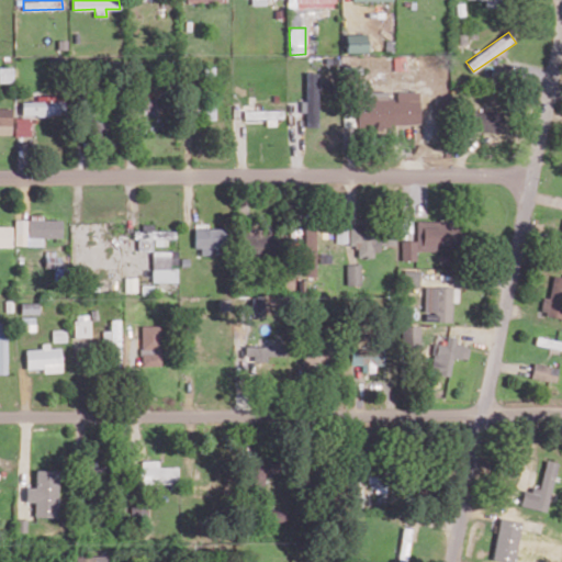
[(347,53),(367,52),(367,33),(346,34),(347,53)]
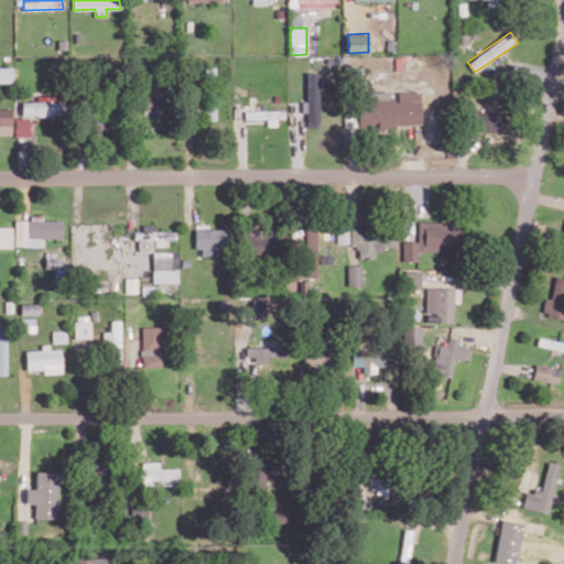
[(0,82),(13,82),(13,67),(0,67),(0,82)]
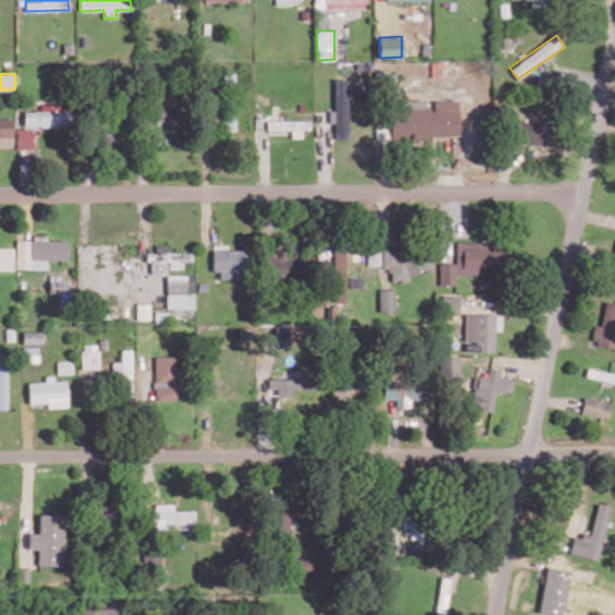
[(334,111),(329,111),(328,123),(335,123),(334,138),(347,138),(350,78),(335,78),(334,111)]
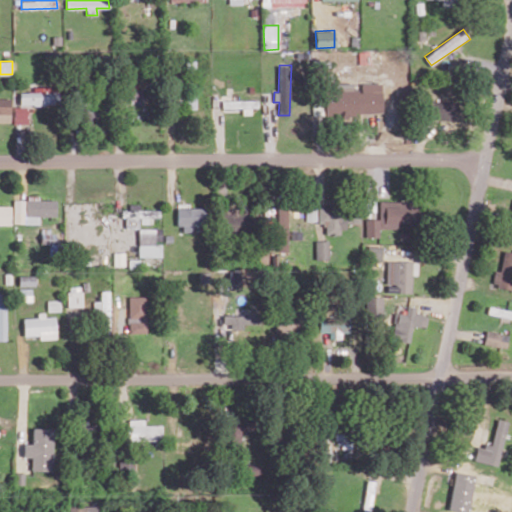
[(382,83),(361,83),(361,90),(353,90),(353,83),(334,83),(334,89),(325,89),(325,115),(382,115),(382,83)]
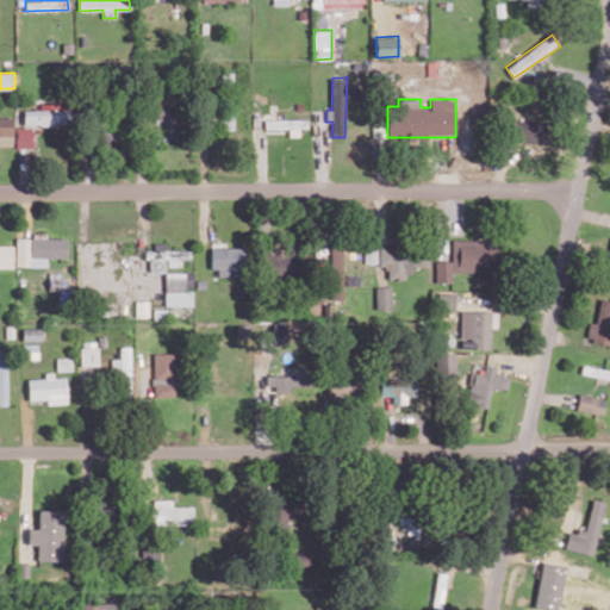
[(24,110),(24,125),(70,124),(69,103),(38,104),(38,110),(24,110)]
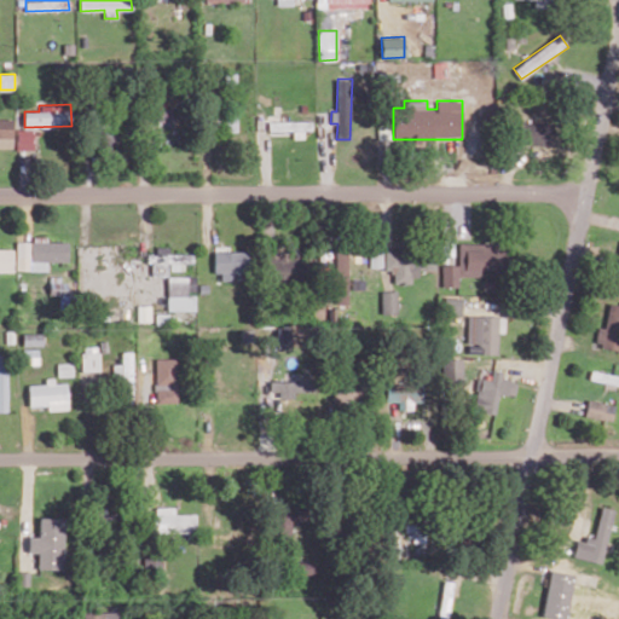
[(172,126),(171,108),(155,109),(156,126),(172,126)]
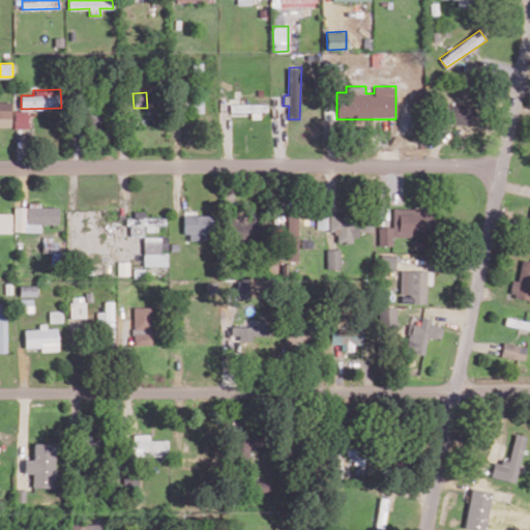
[(0,125),(10,126),(11,101),(0,100),(0,125)]
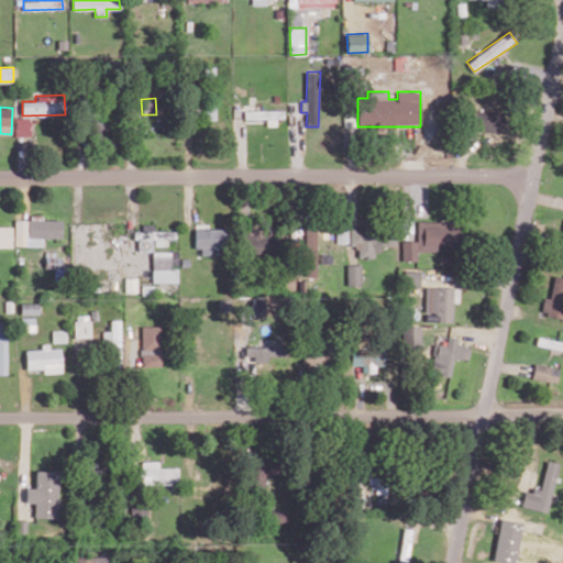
[(267,125),(276,125),(276,118),(284,118),(284,110),(252,110),(252,118),(267,119),(267,125)]
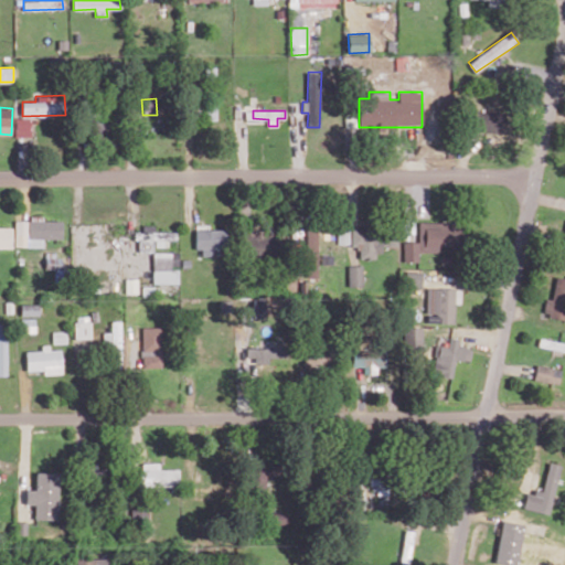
[(505,112),(472,110),(472,131),(504,132),(505,112)]
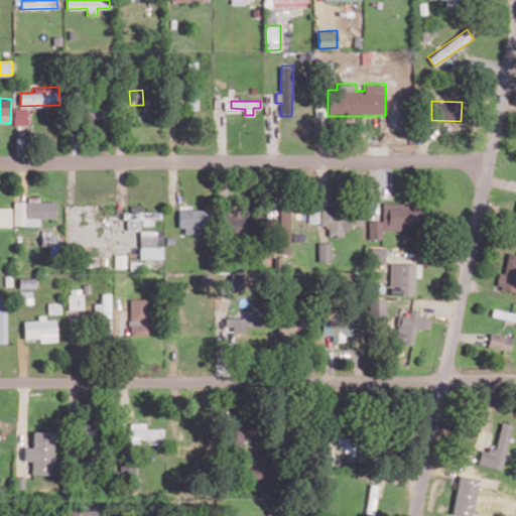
[(28,124),(28,107),(14,108),(14,125),(28,124)]
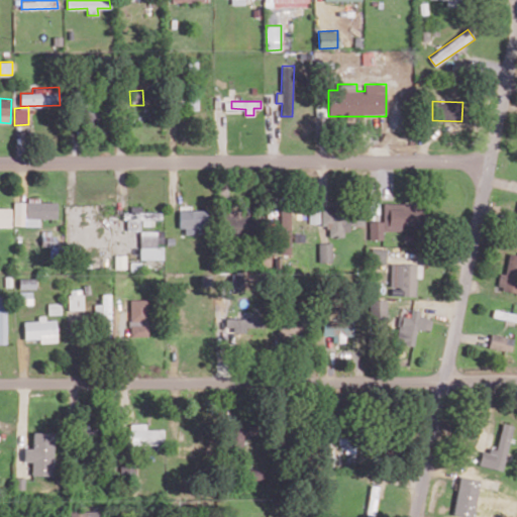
[(14,202),(13,225),(39,225),(39,218),(57,218),(57,202),(38,201),(38,198),(27,198),(27,202),(14,202)]
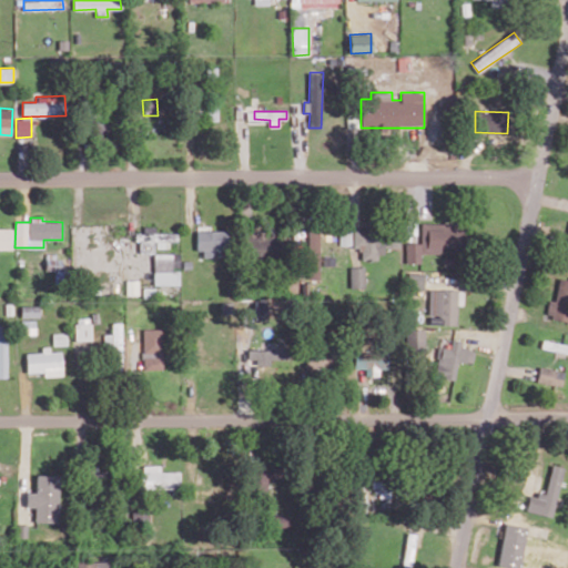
[(406,242),(406,263),(421,263),(421,253),(442,253),(442,247),(462,247),(462,223),(422,223),(422,242),(406,242)]
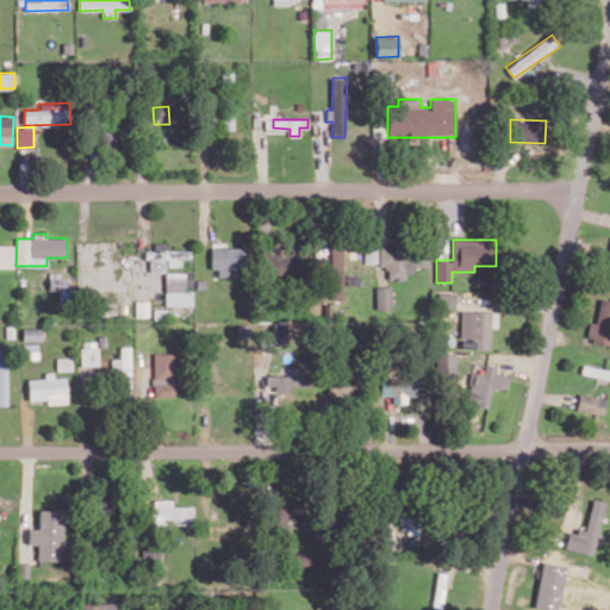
[(166,249),(167,243),(154,243),(154,250),(148,250),(148,272),(167,272),(167,266),(181,266),(181,260),(190,260),(190,250),(166,249)]
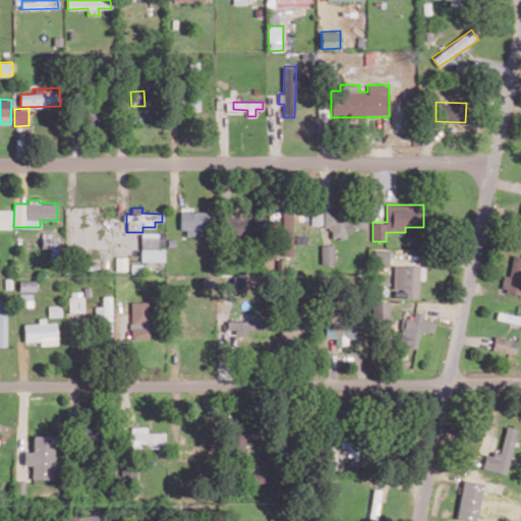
[(10,210),(0,210),(0,228),(11,228),(10,210)]
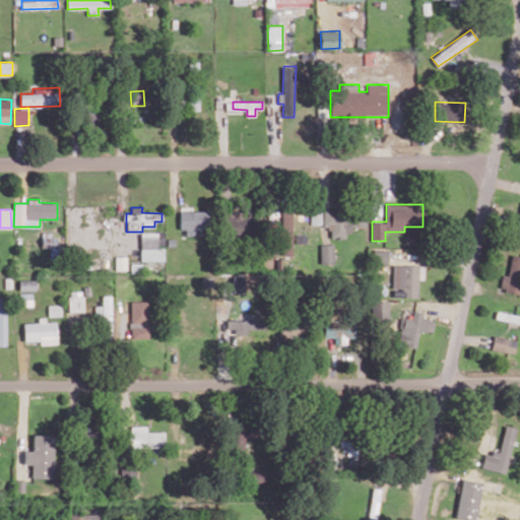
[(182,235),(207,234),(207,210),(181,211),(182,235)]
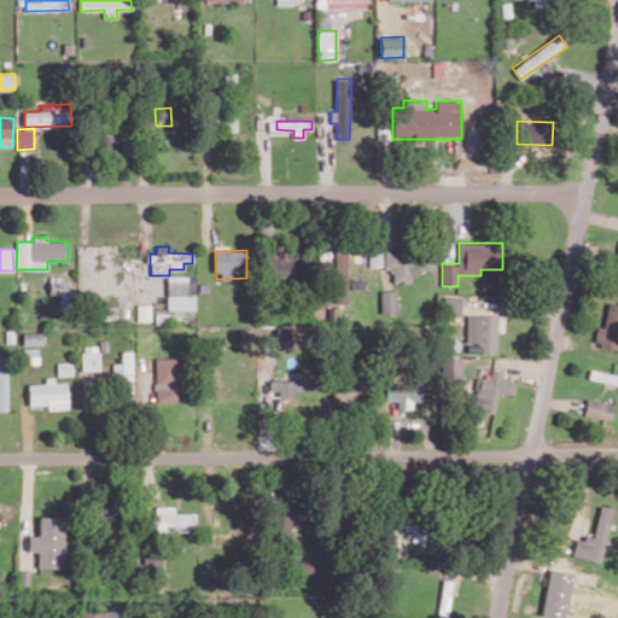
[(266,270),(285,272),(286,251),(267,250),(266,270)]
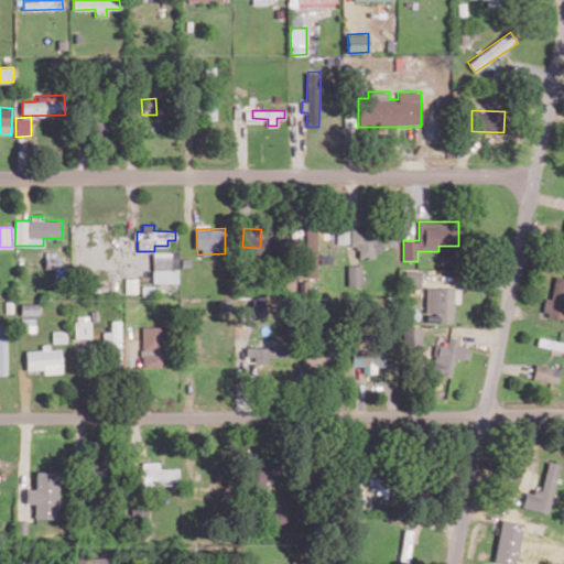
[(397,245),(396,228),(349,229),(350,247),(358,247),(358,256),(380,256),(380,246),(397,245)]
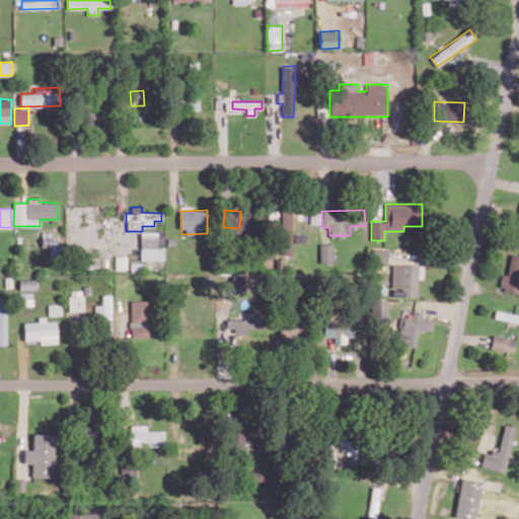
[(292,254),(291,212),(281,212),(282,254),(292,254)]
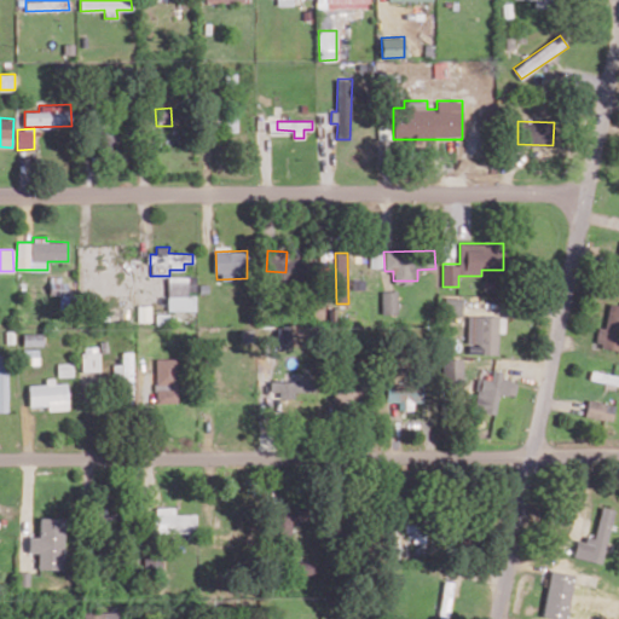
[(168,311),(195,310),(195,294),(187,294),(187,276),(167,276),(168,311)]
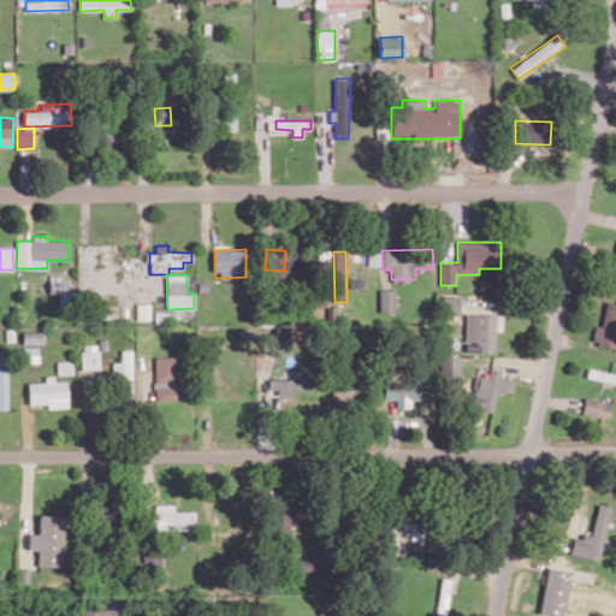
[(395,312),(395,289),(379,289),(380,312),(395,312)]
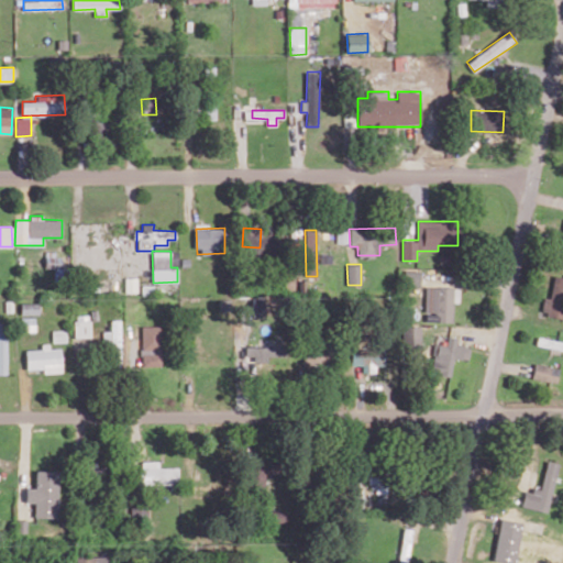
[(420,271),(405,271),(405,286),(420,285),(420,271)]
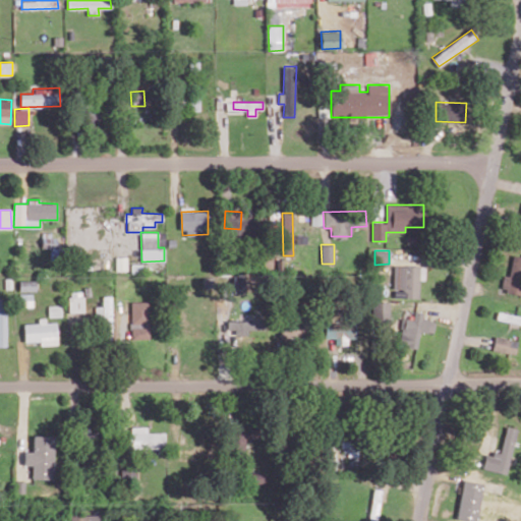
[(503,275),(501,291),(520,293),(520,255),(513,254),(510,275),(503,275)]
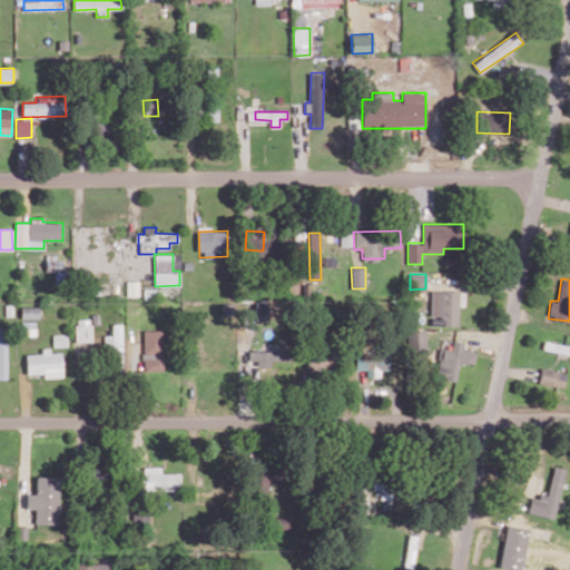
[(464,291),(432,291),(431,325),(459,326),(459,305),(464,305),(464,291)]
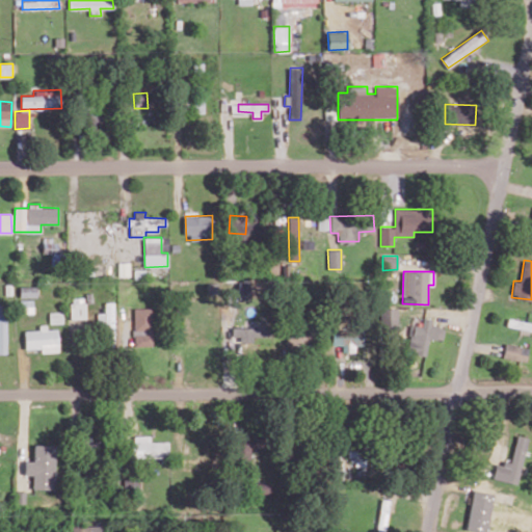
[(20,297),(36,297),(36,287),(20,287),(20,297)]
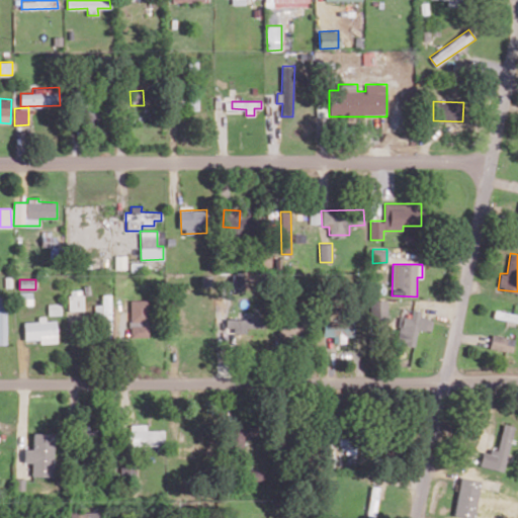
[(70,311),(84,310),(83,289),(69,290),(70,311)]
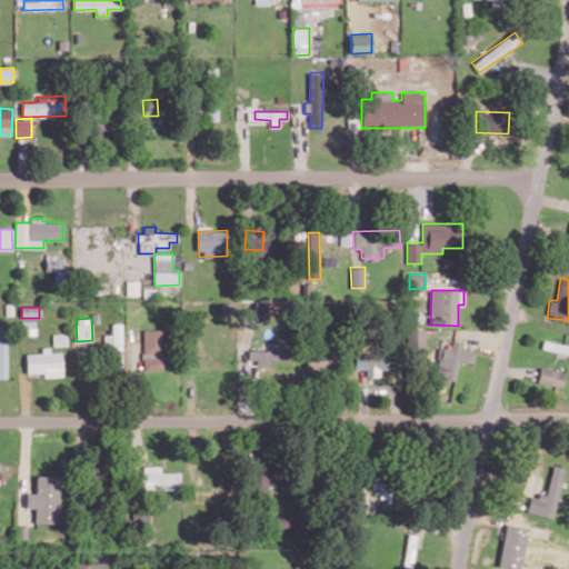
[(36,320),(22,320),(22,335),(36,335),(36,320)]
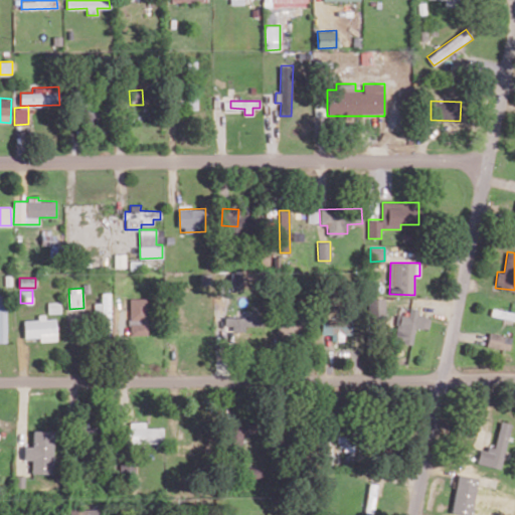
[(97,303),(97,330),(111,329),(111,292),(102,292),(102,302),(97,303)]
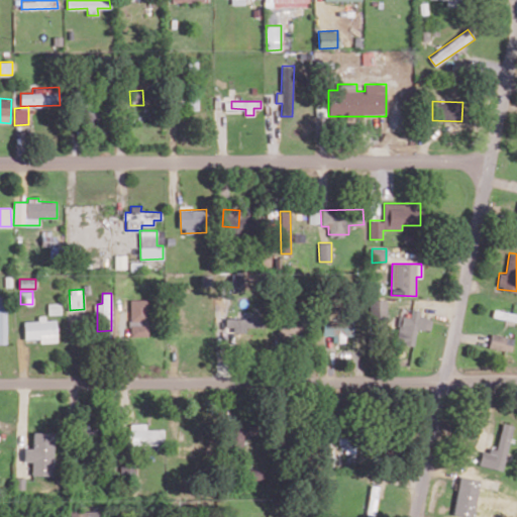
[(130,299),(130,336),(148,336),(148,299),(130,299)]
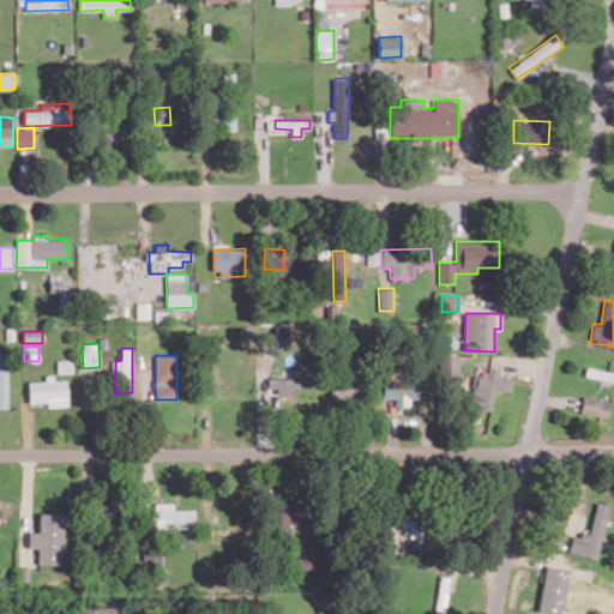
[(458,380),(458,355),(438,356),(439,381),(458,380)]
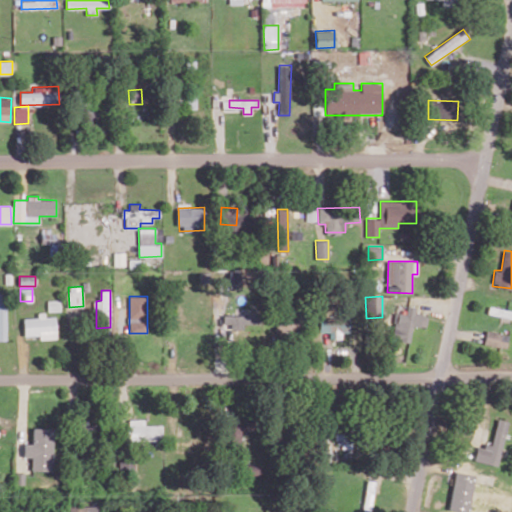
[(60,311),(60,300),(48,300),(48,311),(60,311)]
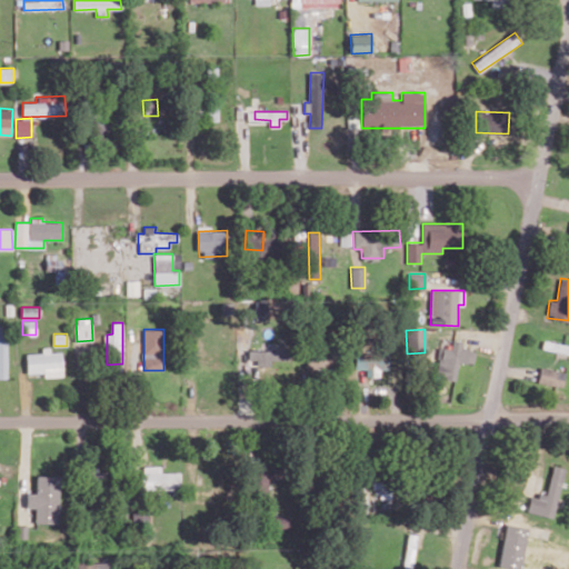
[(458,361),(473,363),(476,350),(462,348),(463,342),(452,340),(451,348),(439,347),(436,376),(456,379),(458,361)]
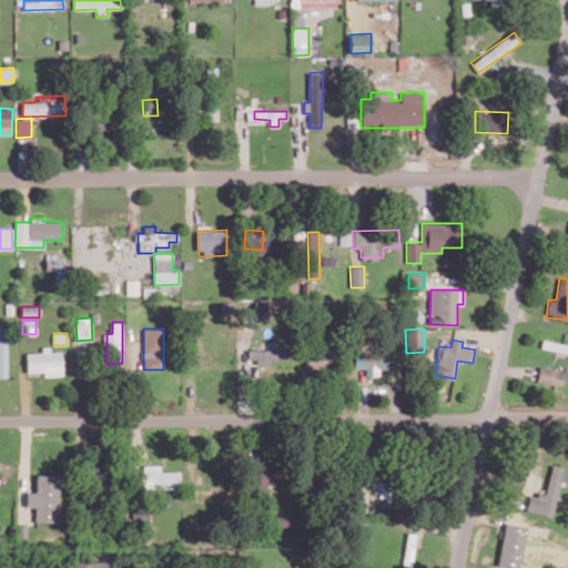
[(567,344),(543,341),(541,350),(567,352),(567,344)]
